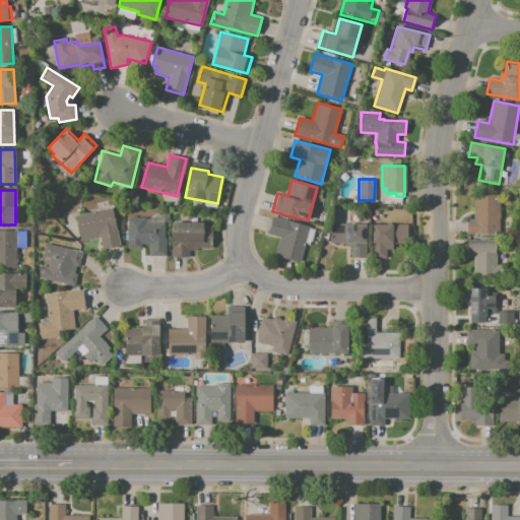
[(467,219),(473,219),(474,194),(500,195),(500,234),(467,234),(467,219)]
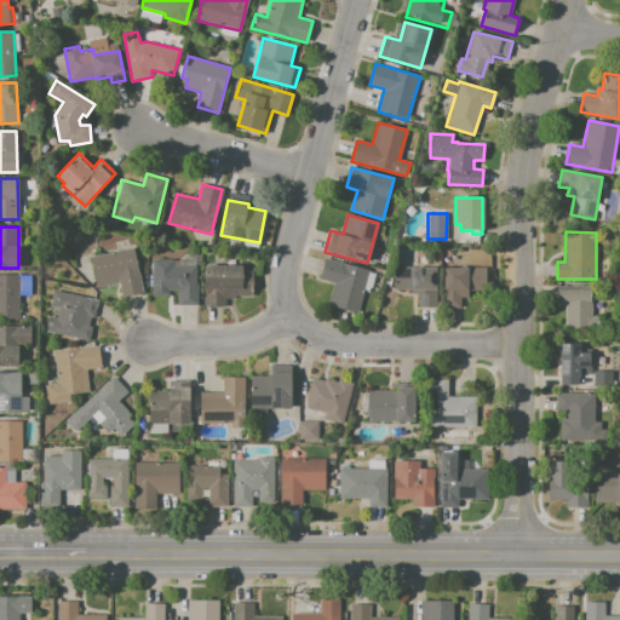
[(91,257),(133,248),(143,293),(122,298),(120,283),(97,288),(91,257)]
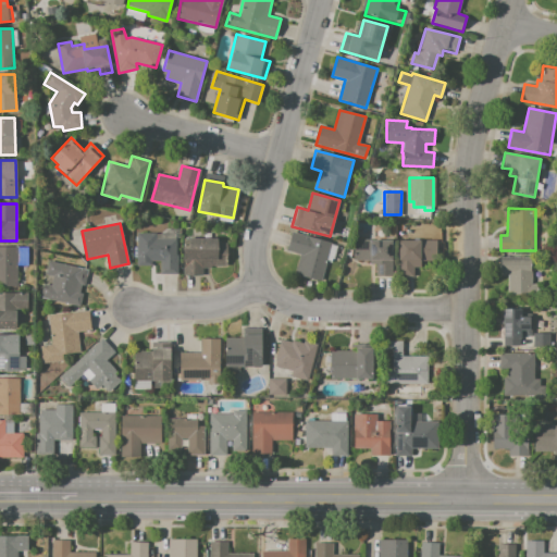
[(137,234),(137,232),(156,233),(156,238),(175,239),(175,256),(177,256),(177,275),(160,274),(161,261),(151,261),(151,267),(136,267),(137,234)]
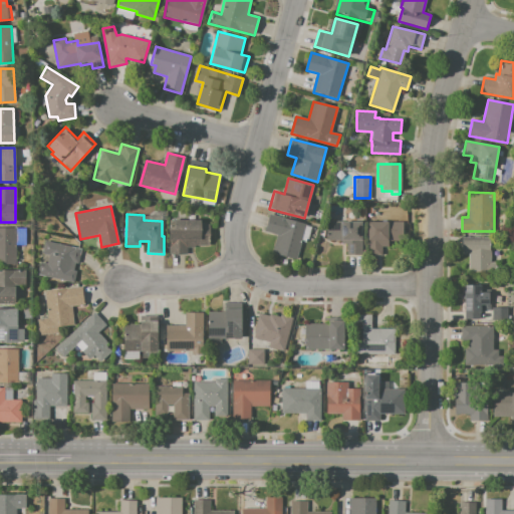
[(269,214),(305,224),(296,259),(272,253),(277,235),(265,232),(269,214)]
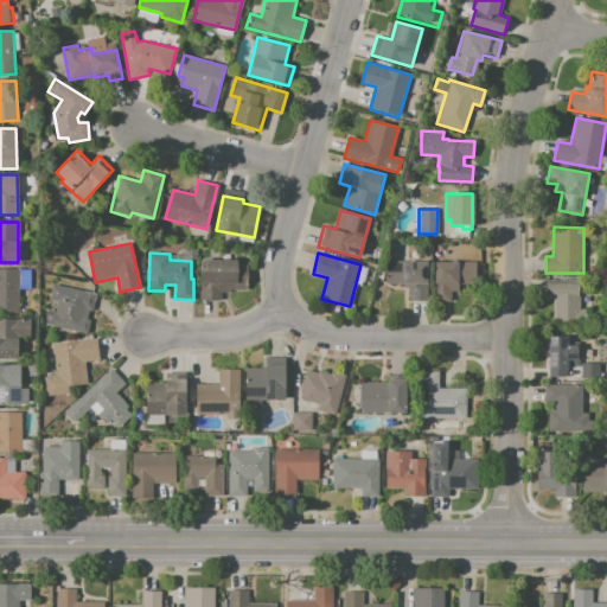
[(202,260),(202,268),(199,268),(200,301),(221,301),(221,292),(229,292),(229,291),(246,289),(246,264),(237,264),(237,259),(202,260)]
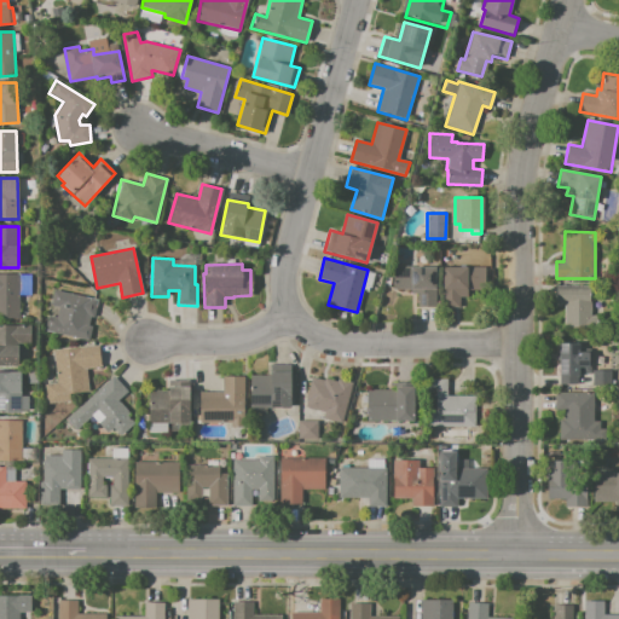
[(393,266),(435,266),(435,307),(418,307),(418,294),(410,294),(410,289),(393,289),(393,266)]
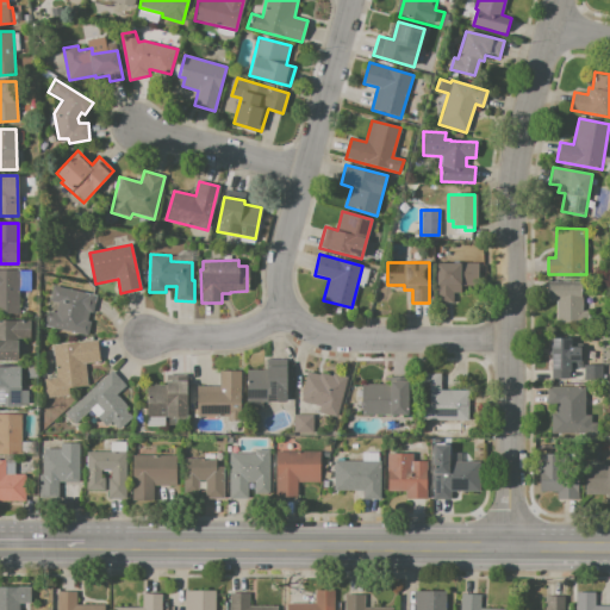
[(436,262),(477,263),(477,286),(460,286),(460,293),(453,292),(453,303),(436,303),(436,262)]
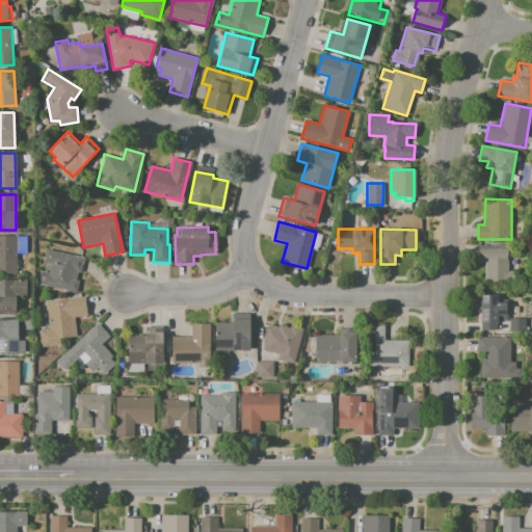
[(0,236),(17,236),(17,274),(0,274),(0,236)]
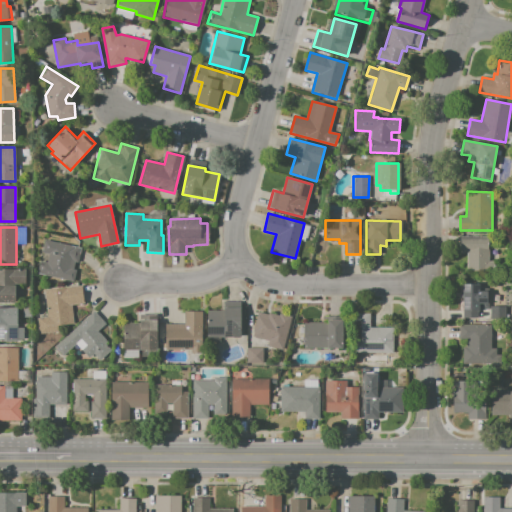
[(460,236),(489,236),(489,261),(494,261),(494,271),(466,271),(467,250),(460,250),(460,236)]
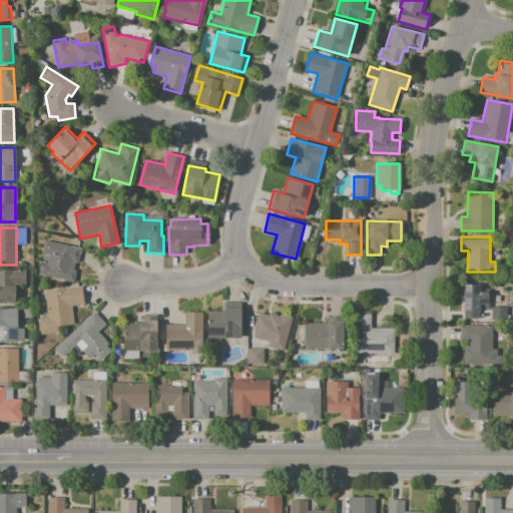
[(44,240),(80,247),(77,264),(75,264),(74,271),(76,271),(73,282),(37,275),(40,261),(47,263),(48,254),(42,253),(44,240)]
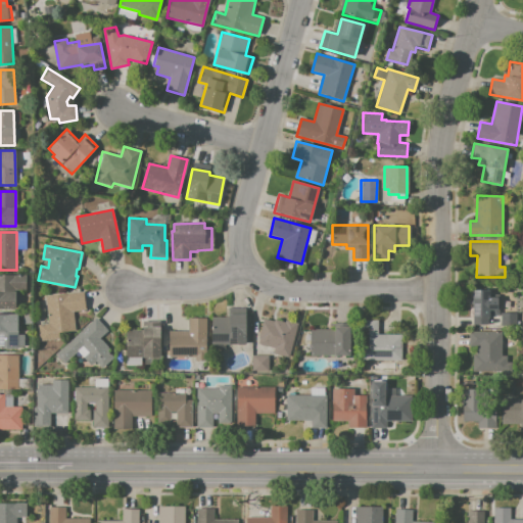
[(0,275),(26,275),(26,291),(15,291),(15,310),(0,308),(0,275)]
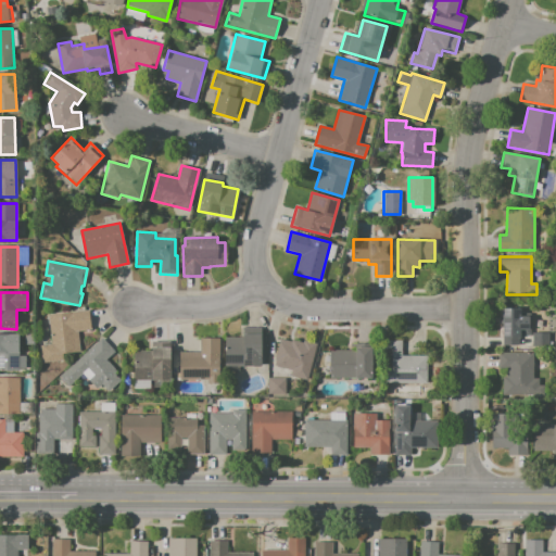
[(503,308),(520,308),(520,337),(518,337),(518,345),(502,345),(503,308)]
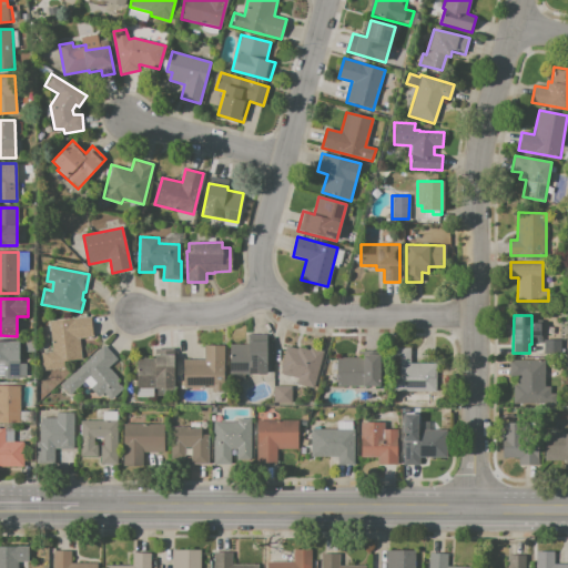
[(50,321),(91,316),(93,338),(79,340),(81,357),(63,359),(64,366),(43,368),(42,353),(53,352),(50,321)]
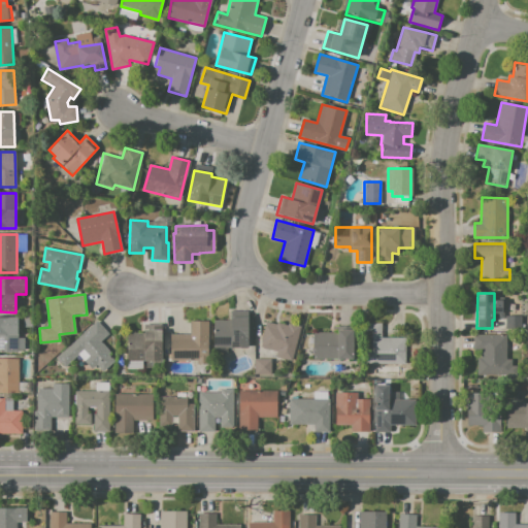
[(505,316),(522,316),(522,330),(505,330),(505,316)]
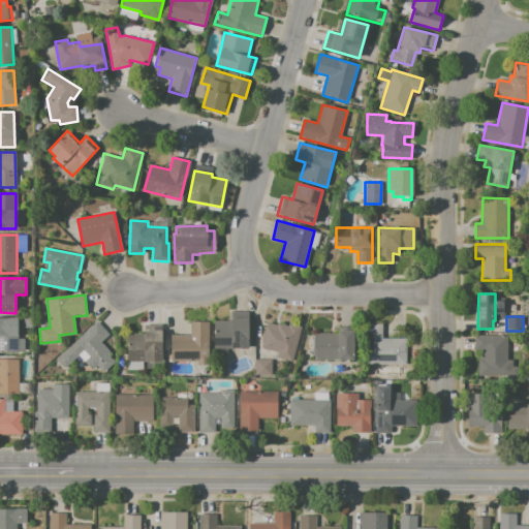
[(0,317),(18,318),(18,352),(0,352),(0,317)]
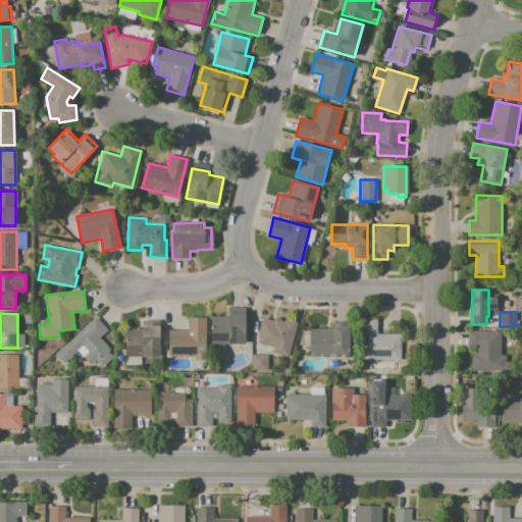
[(211,316),(228,317),(228,313),(245,313),(245,345),(211,344),(211,316)]
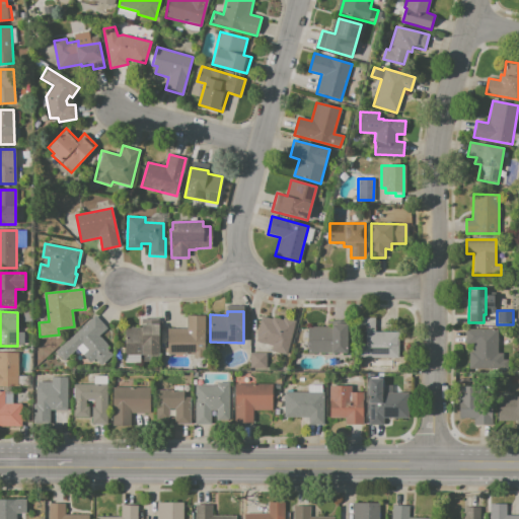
[(94,314),(55,352),(63,360),(75,349),(89,363),(94,359),(100,365),(113,354),(106,348),(108,346),(98,335),(106,327),(94,314)]
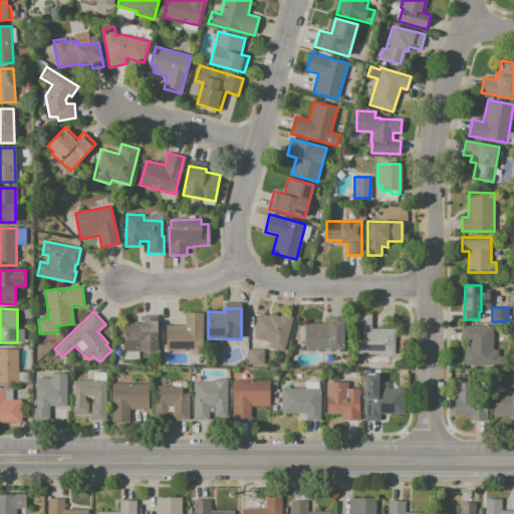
[(166,325),(185,325),(185,312),(203,312),(202,354),(191,354),(191,350),(166,350),(166,325)]
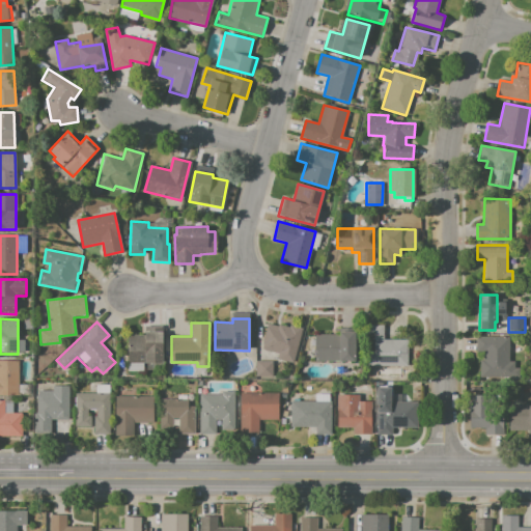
[(268,324),(278,327),(279,324),(289,327),(289,325),(303,329),(291,364),(277,359),(278,354),(262,348),(264,343),(262,342),(268,324)]
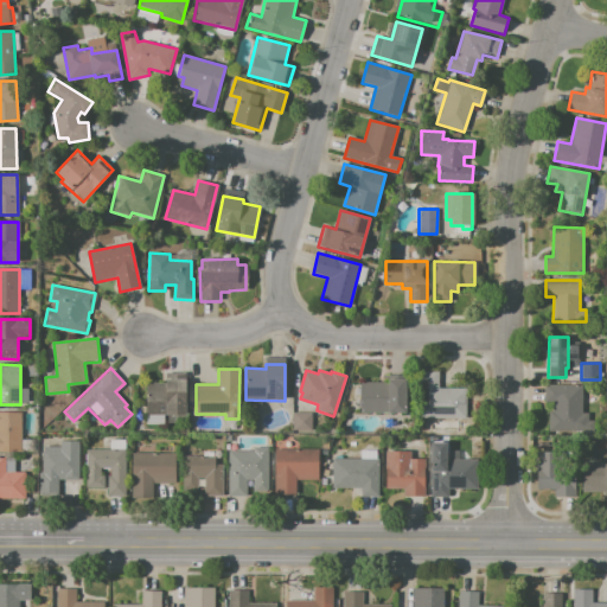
[(439,371),(439,389),(465,389),(465,419),(419,419),(419,371),(439,371)]
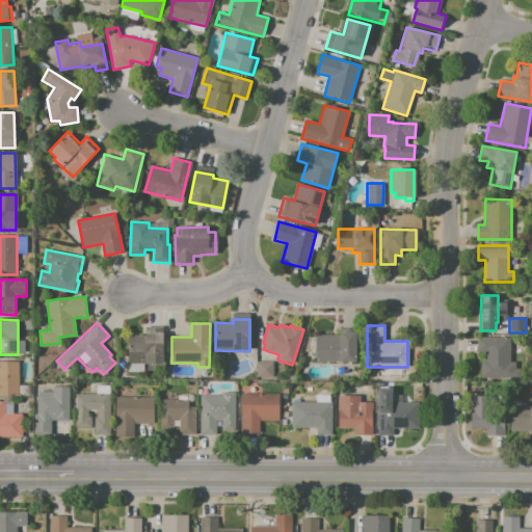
[(128,336),(143,336),(143,326),(162,326),(162,331),(162,363),(128,363),(128,336)]
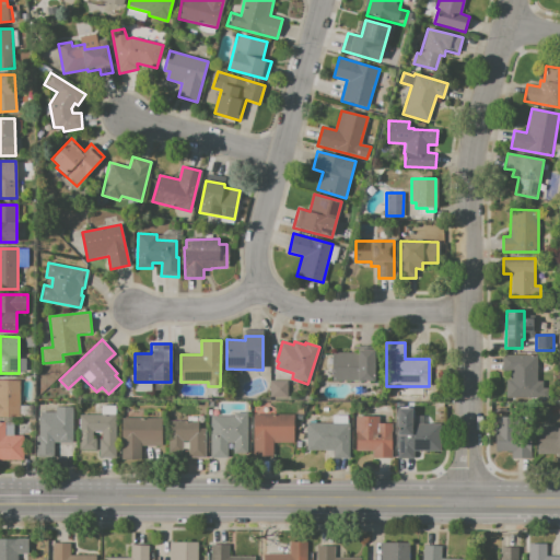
[(331,352),(358,352),(358,350),(374,350),(374,382),(331,382),(331,352)]
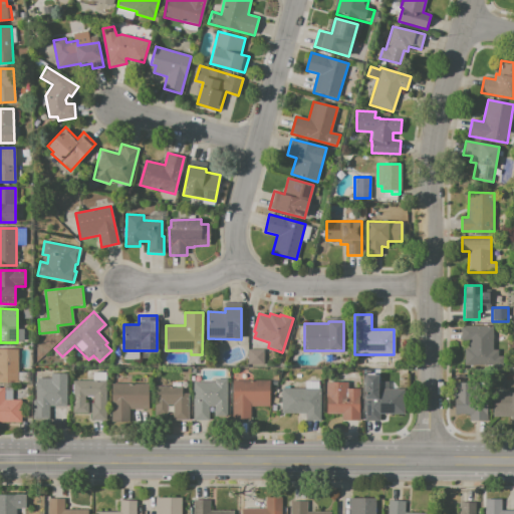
[(461,325),(493,326),(492,350),(498,350),(498,355),(502,355),(502,364),(464,364),(464,352),(465,352),(465,348),(468,348),(468,339),(461,339),(461,325)]
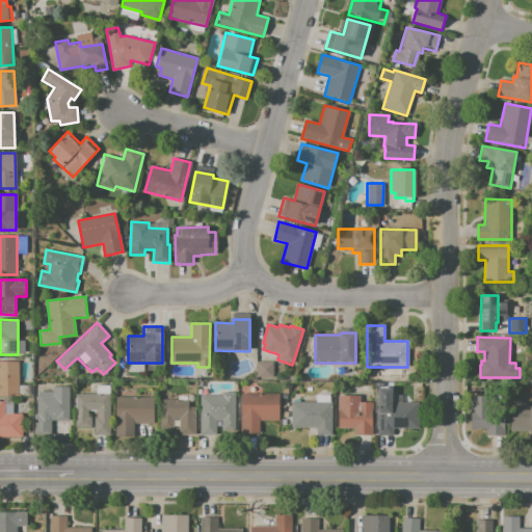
[(0,361),(19,361),(19,396),(0,396),(0,361)]
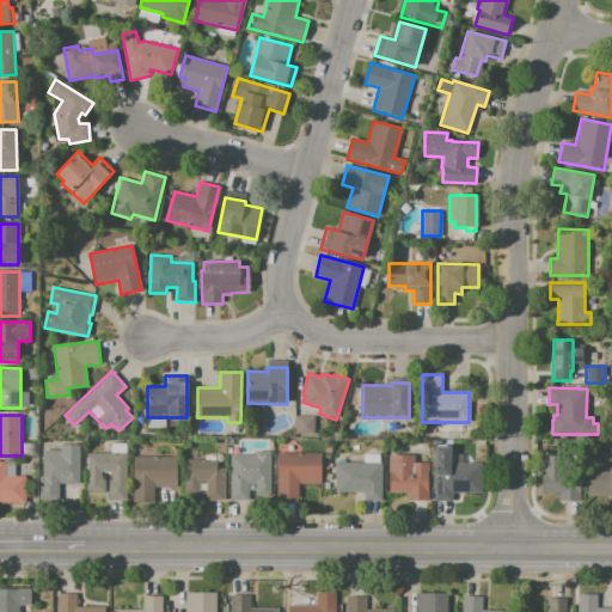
[(295,416),(313,416),(313,434),(295,434),(295,416)]
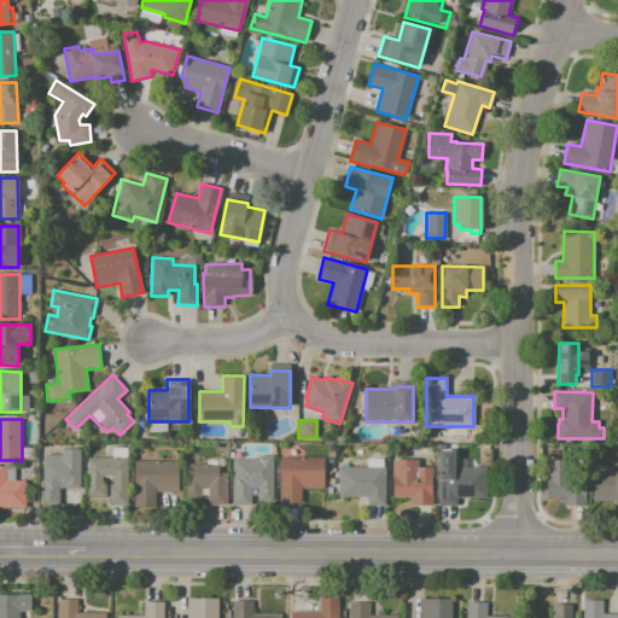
[(62,454),(62,449),(80,449),(81,489),(59,489),(59,505),(40,505),(40,482),(42,482),(42,461),(46,461),(46,455),(62,454)]
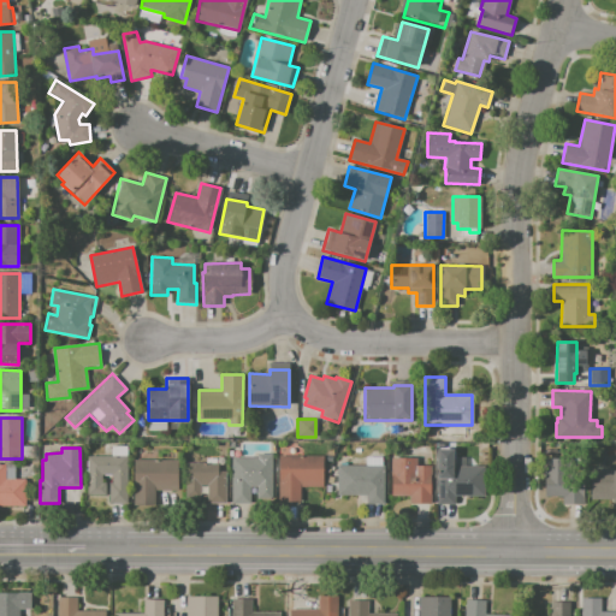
[(438,449),(452,449),(452,457),(465,457),(465,467),(484,467),(484,496),(455,496),(455,504),(438,504),(438,449)]
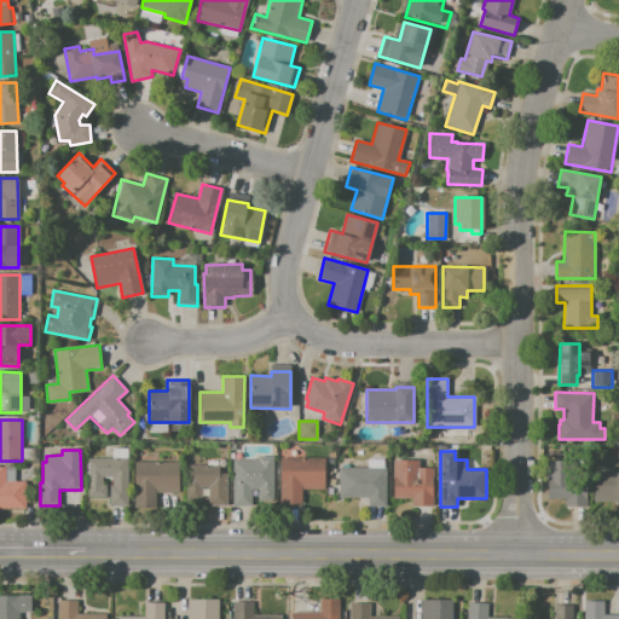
[(233,460),(258,460),(258,456),(273,456),(273,501),(258,501),(258,489),(252,489),(252,505),(233,505),(233,460)]
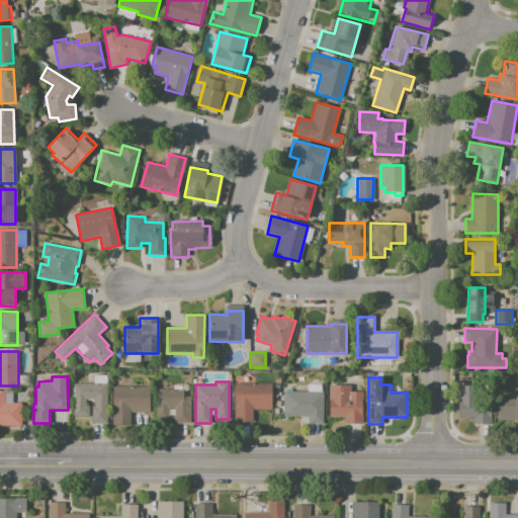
[(73,383),(107,383),(107,423),(91,423),(91,407),(95,407),(95,400),(85,400),(85,406),(89,406),(89,416),(73,416),(73,383)]
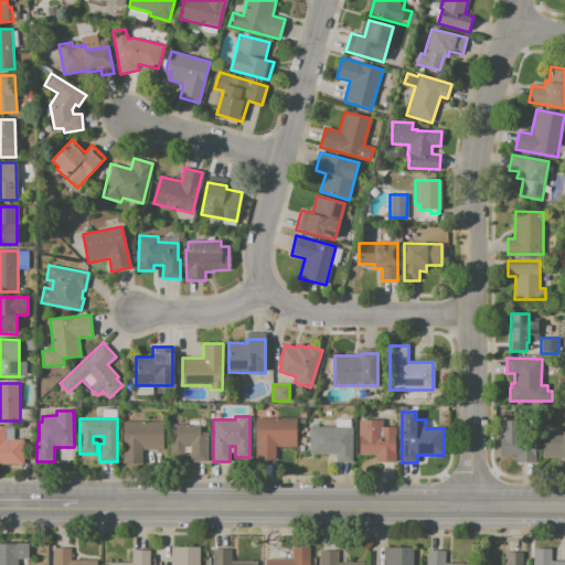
[(256,418),(297,418),(297,447),(275,447),(275,460),(255,460),(256,418)]
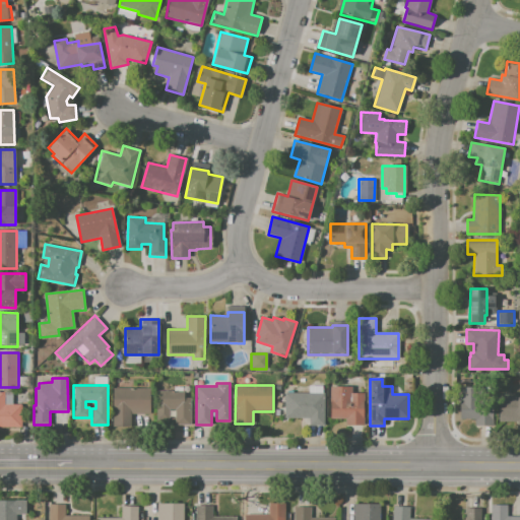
[(330,386),(352,387),(352,393),(364,393),(364,426),(345,426),(345,419),(330,418),(331,402),(330,402),(330,386)]
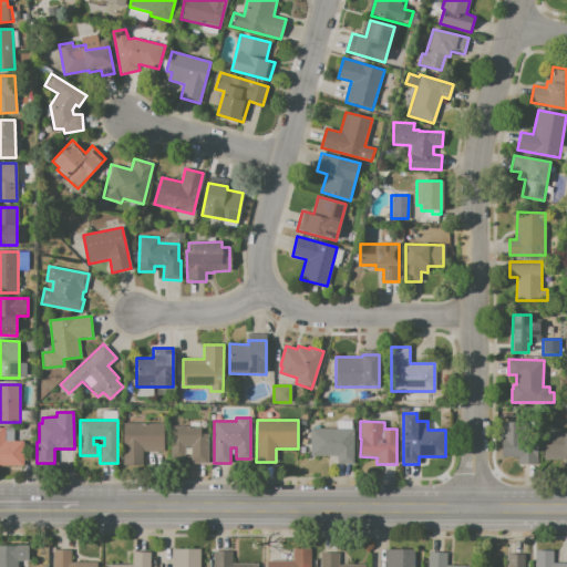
[(501,422),(525,423),(525,435),(538,436),(537,464),(518,463),(518,456),(501,456),(501,422)]
